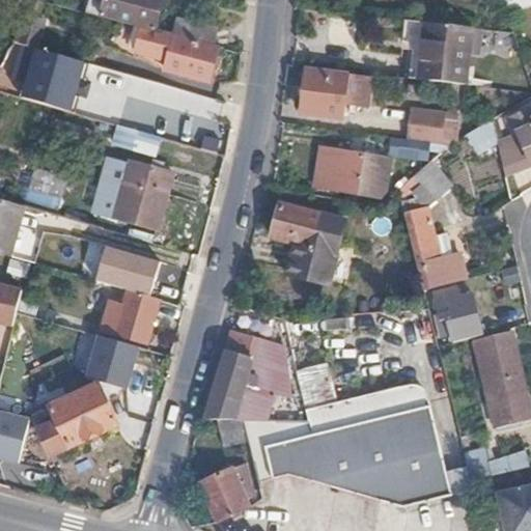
[(39,21),(49,0),(34,0),(28,15),(39,21)]
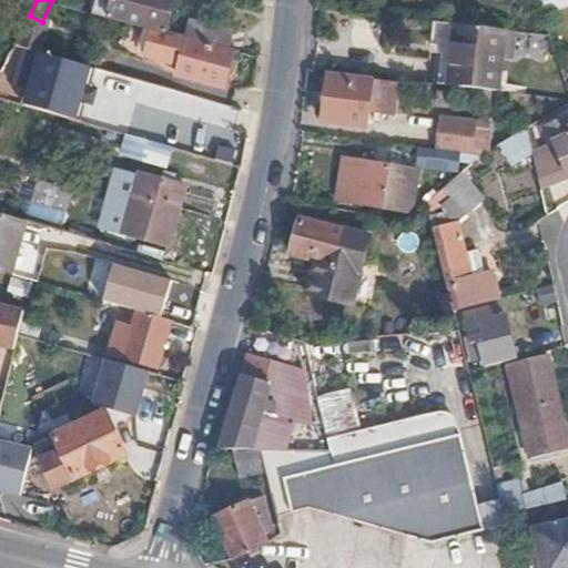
[(109,0),(107,14),(174,33),(178,22),(166,19),(171,0),(109,0)]
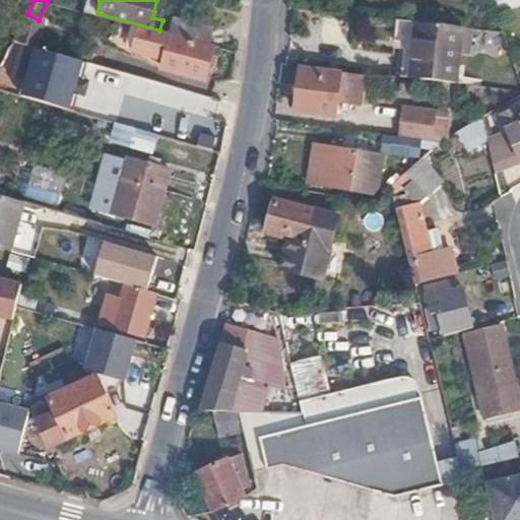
[(519,0),(492,0),(495,9),(519,0)]
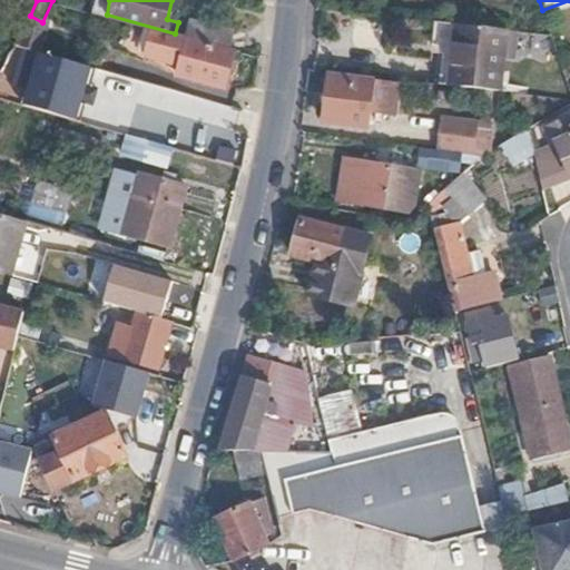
[(190,19),(186,36),(223,46),(227,29),(190,19)]
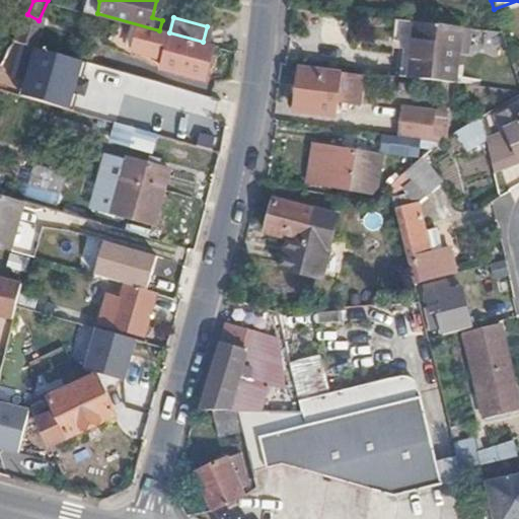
[(400,22),(354,17),(348,72),(394,77),(400,22)]
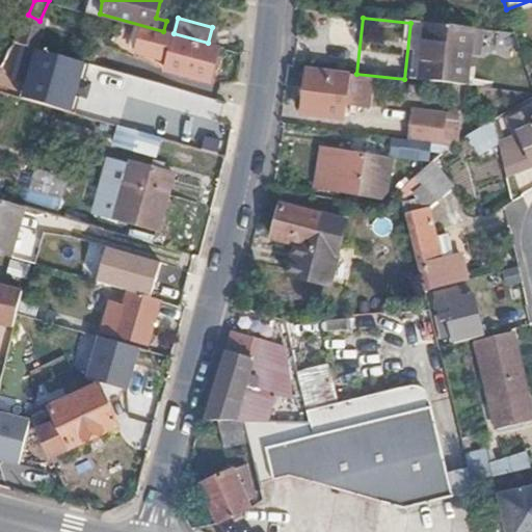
[(478,83),(481,24),(410,21),(407,79),(478,83)]
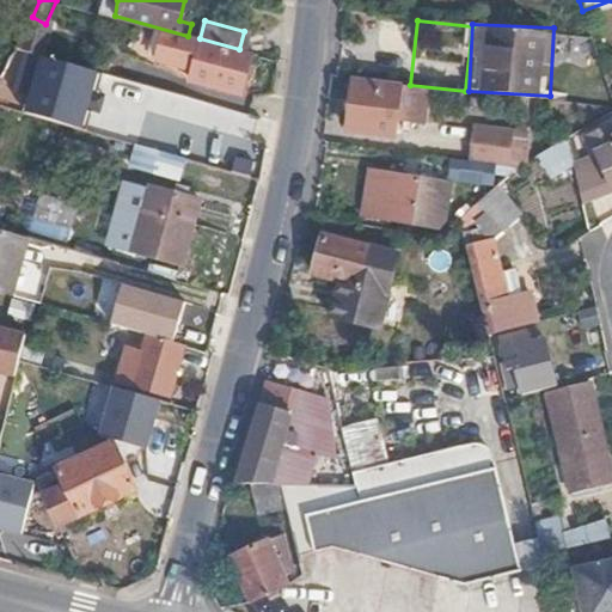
[(238,91),(250,53),(239,49),(200,38),(197,47),(183,42),(177,66),(182,77),(238,91)]
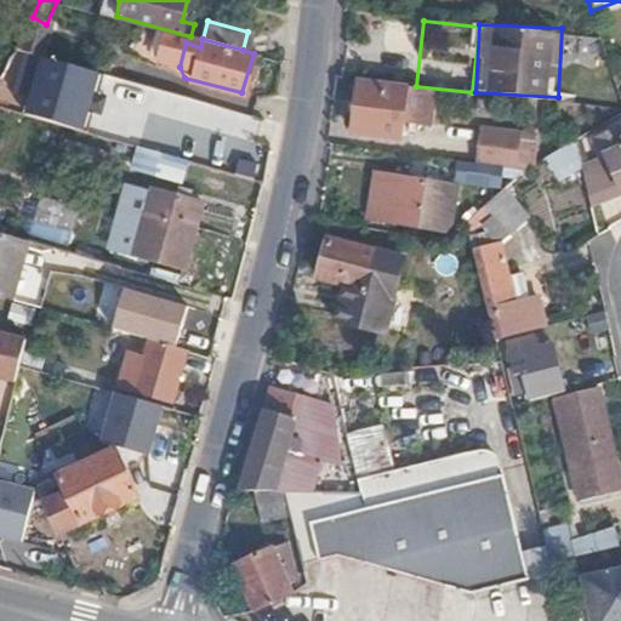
[(98,73),(40,56),(24,112),(81,127),(98,73)]
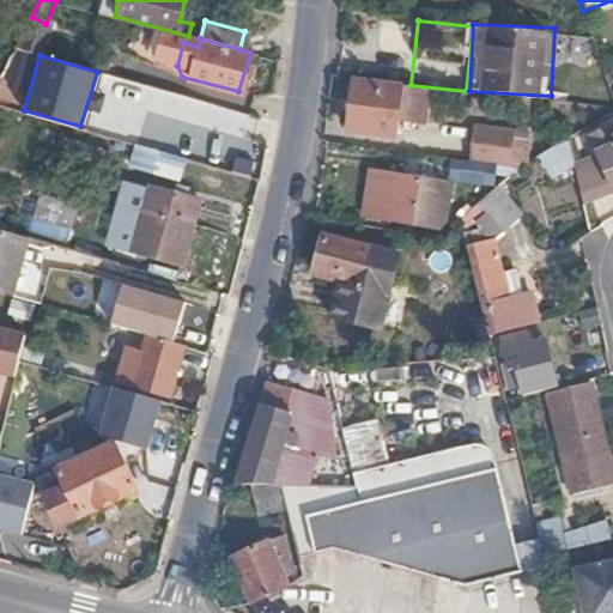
[(592,93),(595,67),(570,62),(564,90),(592,93)]
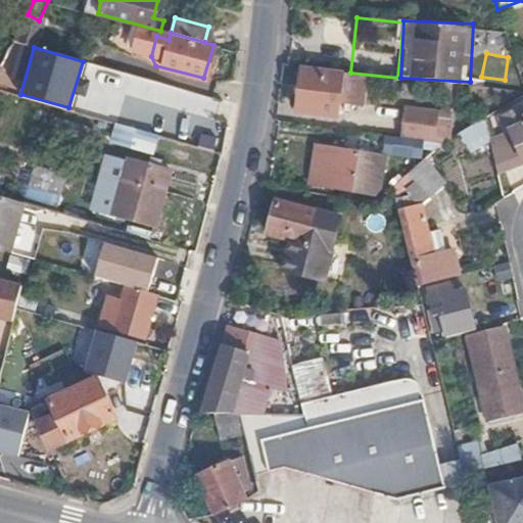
[(341,75),(301,70),(295,110),(321,113),(324,99),(337,100),(341,75)]
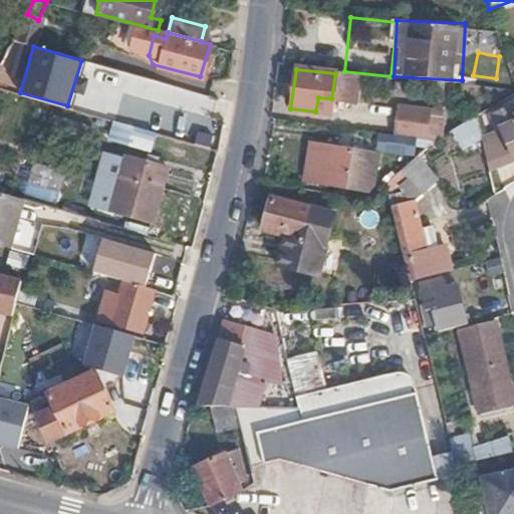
[(193,102),(196,91),(163,82),(125,71),(122,84),(171,98),(163,126),(185,133),(195,102),(193,102)]
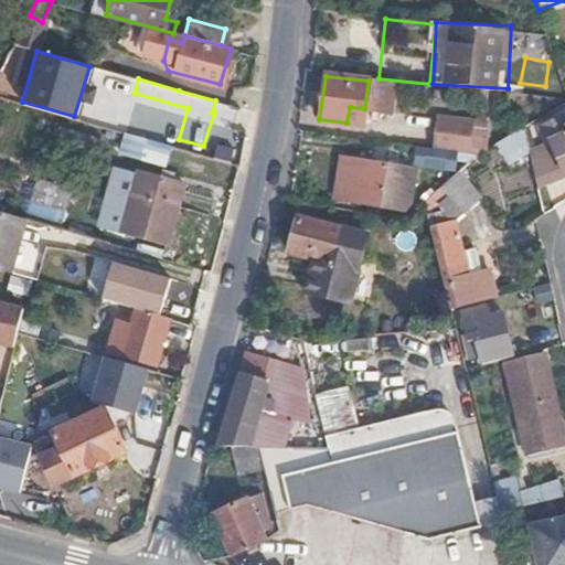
[(439,113),(434,147),(487,155),(492,120),(439,113)]
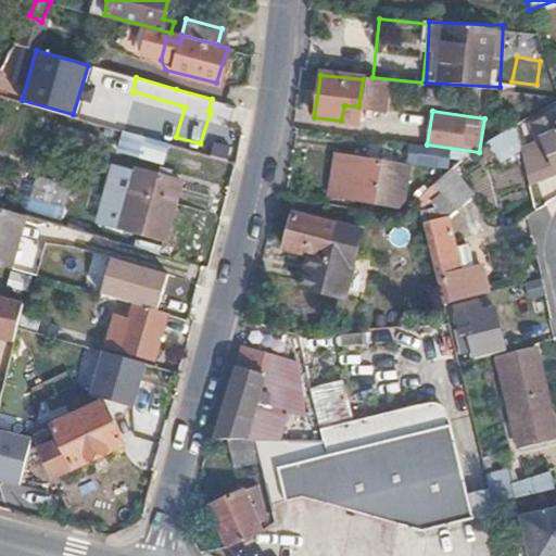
[(519,149),(529,192),(555,177),(555,171),(554,166),(555,164),(555,115),(532,126),(538,140),(519,149)]
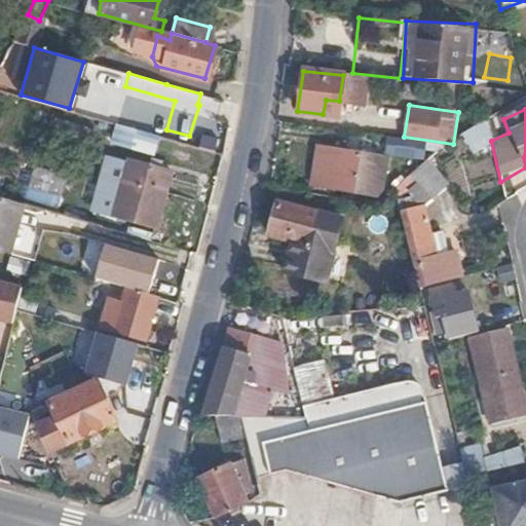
[(83,117),(63,112),(55,137),(86,145),(91,130),(80,127),(83,117)]
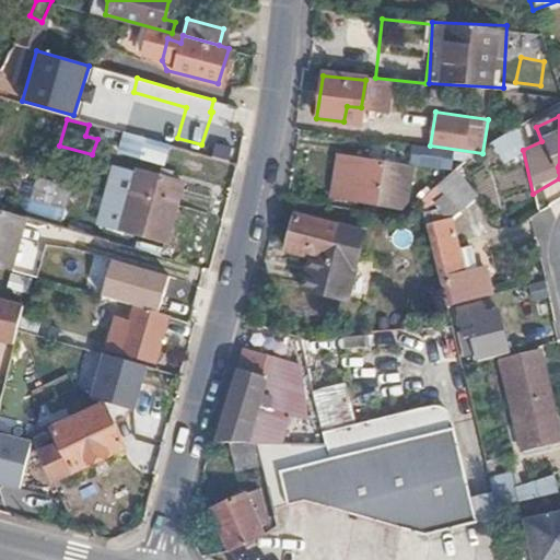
[(380,123),(377,142),(398,144),(419,148),(421,129),(380,123)]
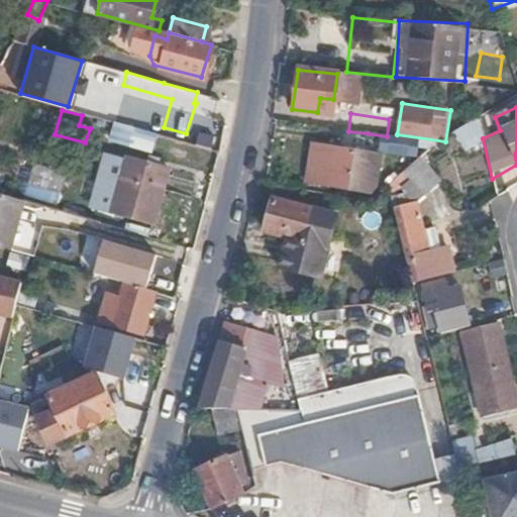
[(116,120),(110,139),(154,151),(161,133),(116,120)]
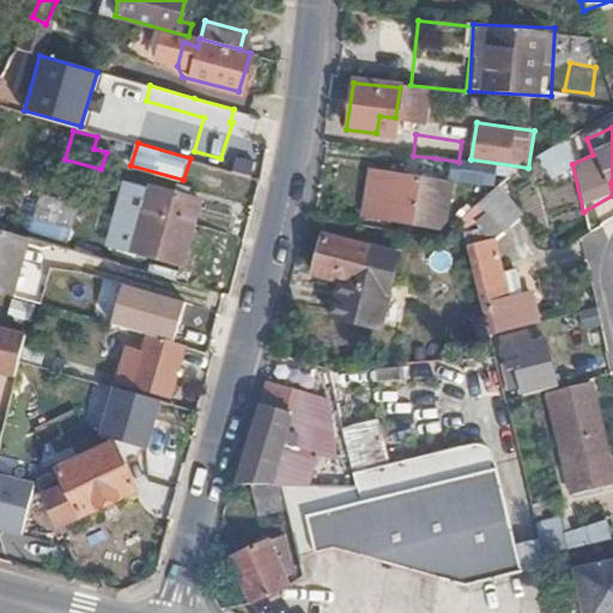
[(459,162),(436,158),(435,170),(462,174),(463,162),(459,162)]
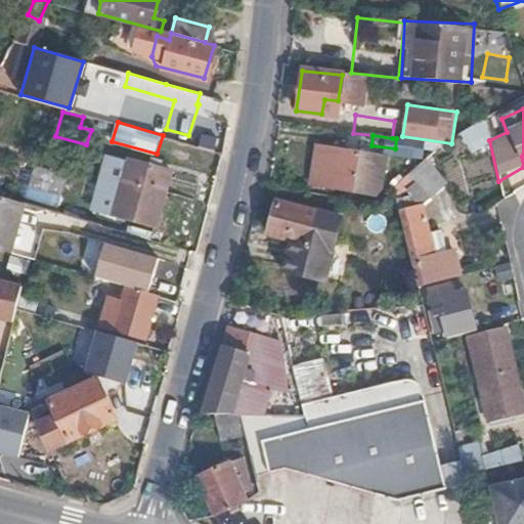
[(382,191),(387,161),(340,153),(333,189),(374,198),(382,191)]
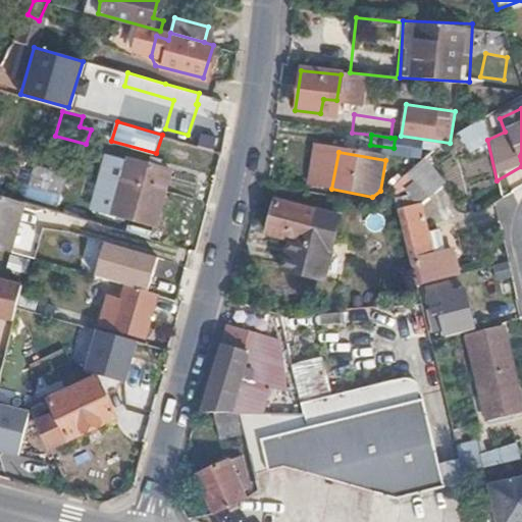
[(168,170),(129,159),(114,210),(154,222),(168,170)]
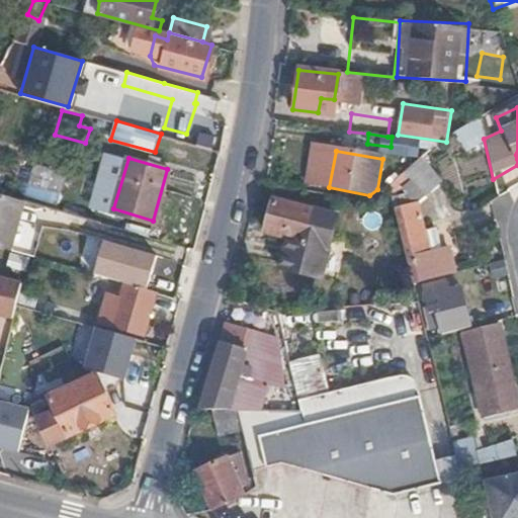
[(403,173),(428,195),(439,180),(415,160),(403,173)]
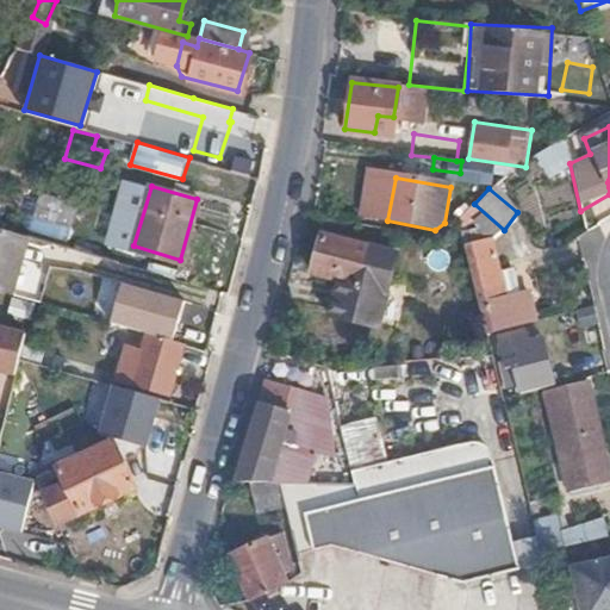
[(44,192),(32,226),(69,238),(81,204),(44,192)]
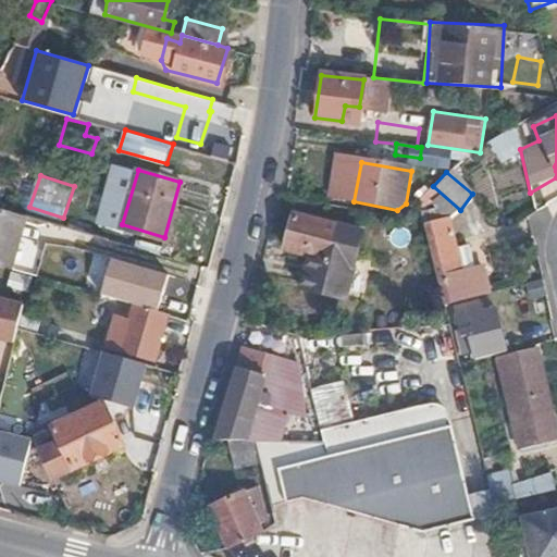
[(419,200),(433,186),(424,176),(409,192),(419,200)]
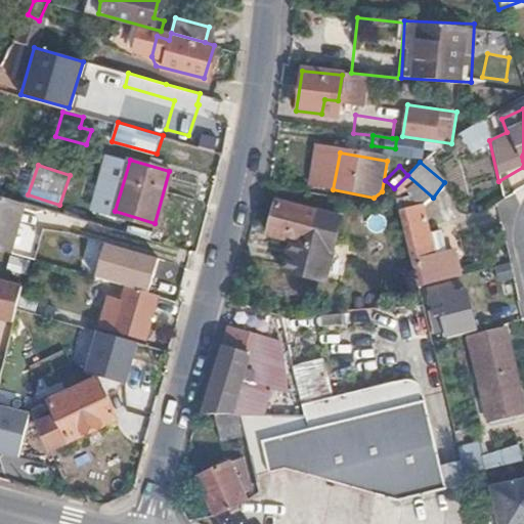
[(399,214),(425,208),(433,198),(407,175),(394,188),(399,214)]
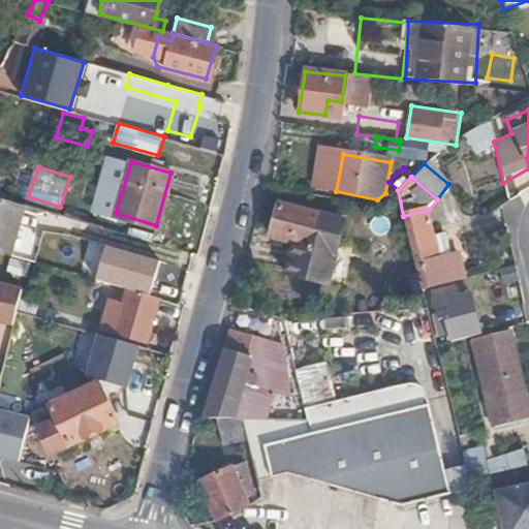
[(0,252),(9,255),(23,205),(0,197),(0,252)]
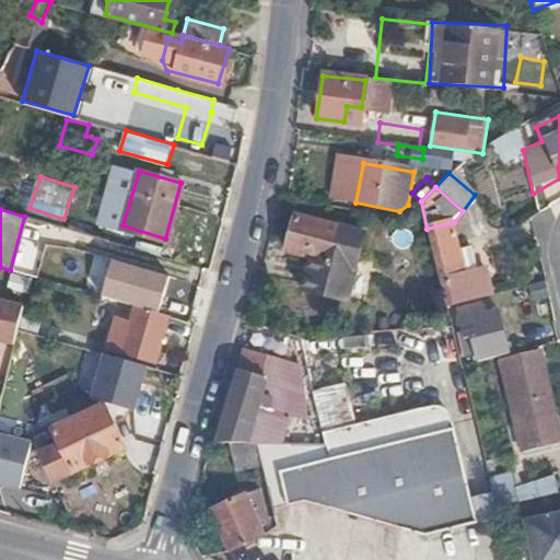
[(293,217),(288,237),(296,240),(294,251),(312,255),(304,291),(349,300),(363,232),(293,217)]
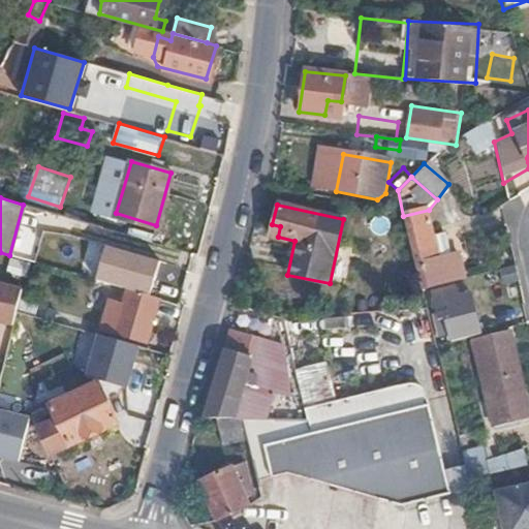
[(445,284),(467,277),(460,253),(453,254),(446,234),(435,236),(429,210),(403,216),(422,289),(445,284)]
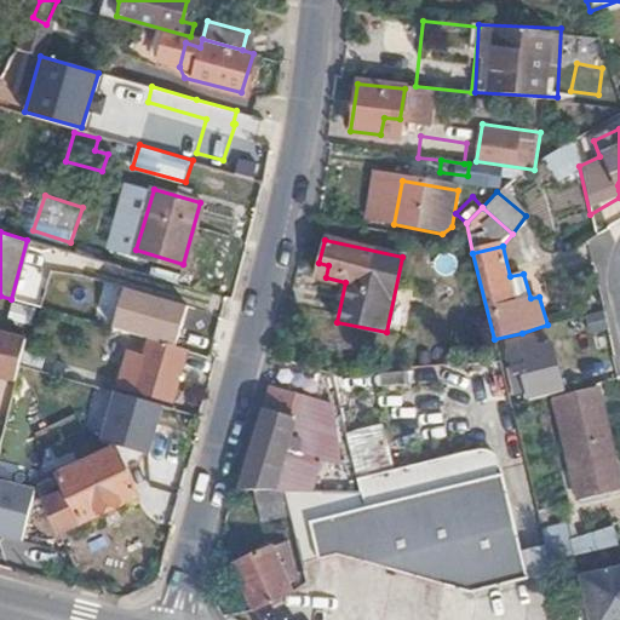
[(328,265),(319,263),(316,275),(326,277),(328,265)]
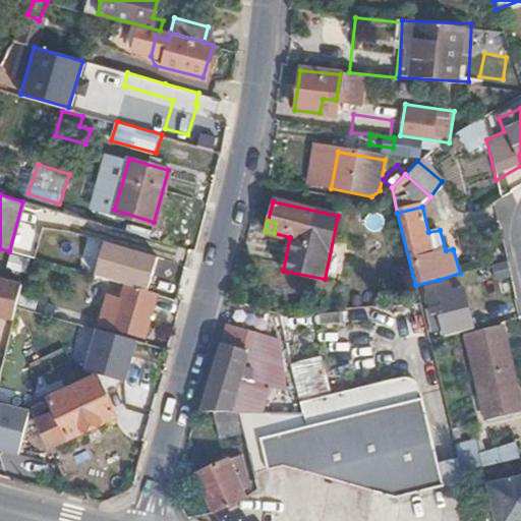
[(142,336),(155,292),(142,288),(125,283),(120,300),(106,295),(98,324),(142,336)]
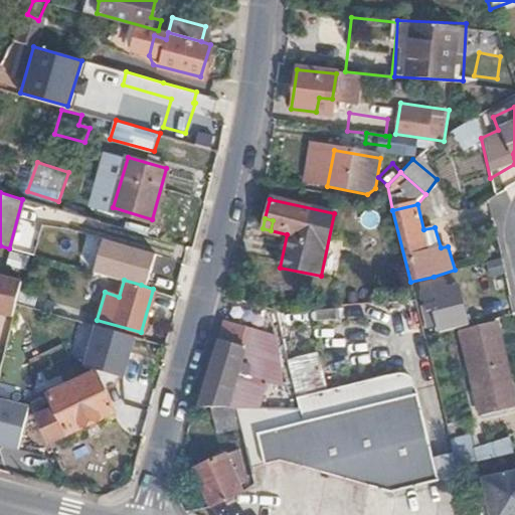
[(454,320),(452,304),(445,282),(423,287),(434,325),(454,320)]
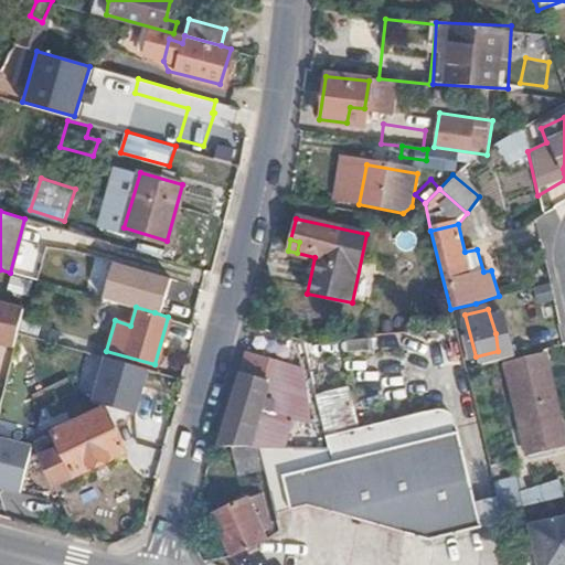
[(16,331),(9,361),(31,366),(35,351),(74,361),(77,350),(65,347),(54,343),(16,331)]
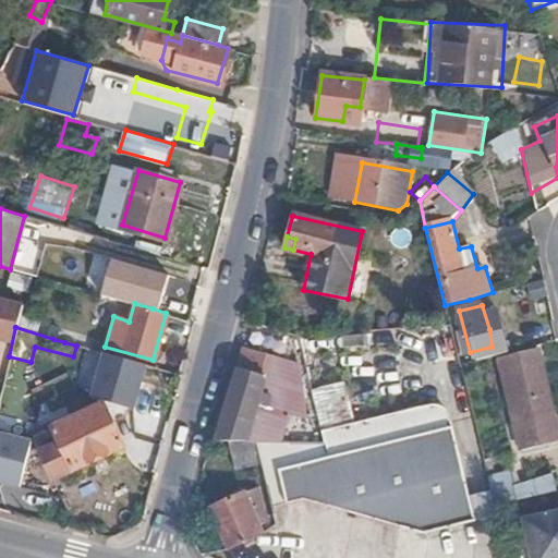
[(57,327),(53,339),(64,342),(76,346),(85,349),(89,337),(57,327)]
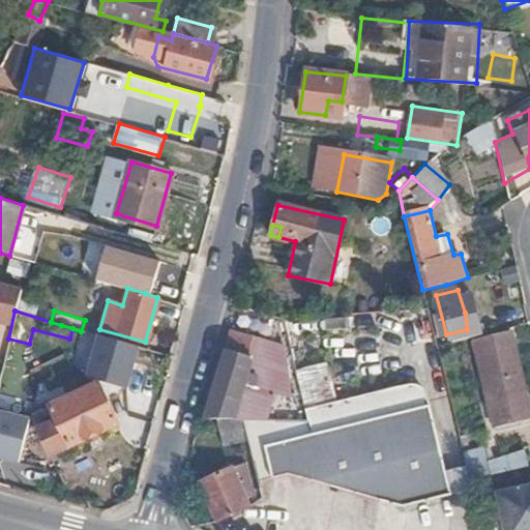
[(473,311),(465,313),(467,329),(477,326),(473,311)]
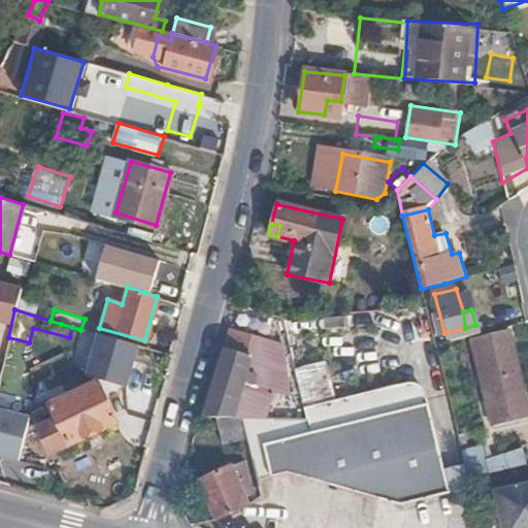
[(87,349),(91,332),(80,330),(72,327),(69,337),(67,342),(87,349)]
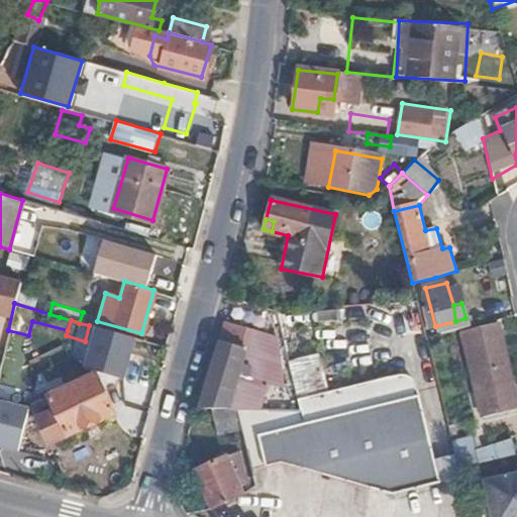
[(224,324),(199,410),(222,410),(244,409),(267,336),(224,324)]
